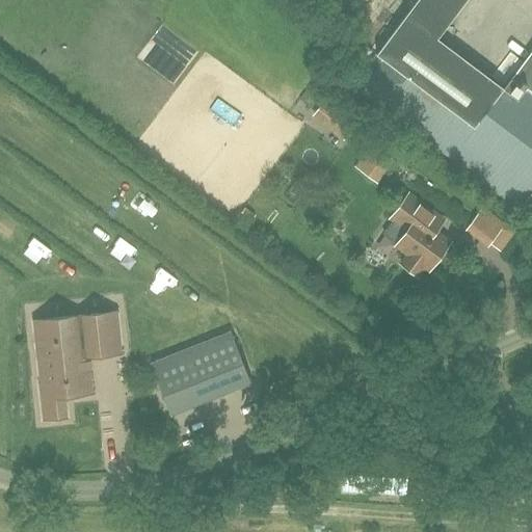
[(531,51),(495,102),(397,28),(354,85),(523,210),(531,217),(531,51)]
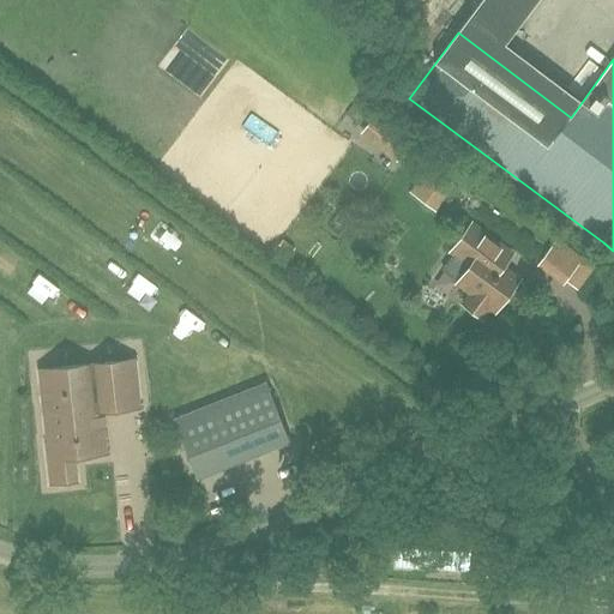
[(375,116),(363,131),(399,160),(411,145),(397,133),(404,124),(384,108),(377,118),(375,116)]
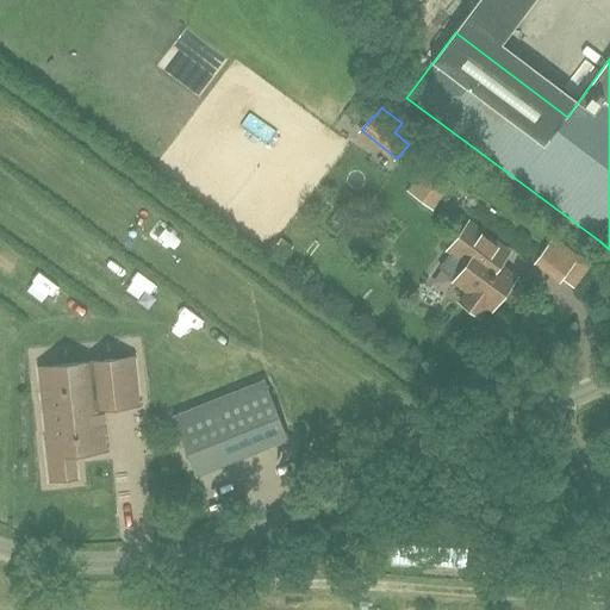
[(430,207),(449,181),(429,167),(410,192),(430,207)]
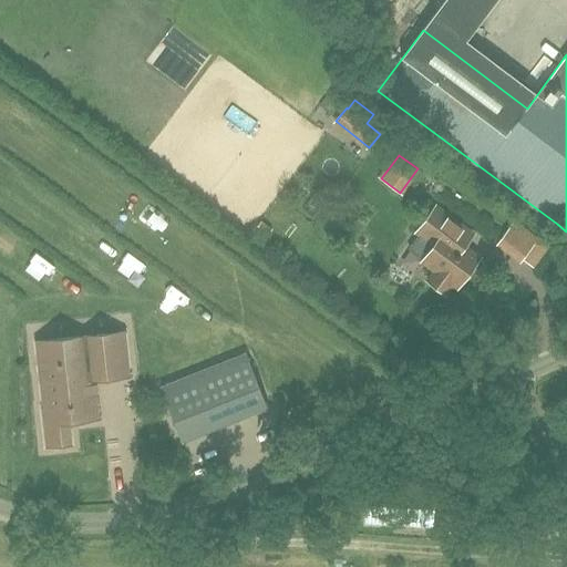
[(436,246),(424,263),(437,271),(430,282),(447,296),(455,285),(461,288),(482,260),(466,248),(475,236),(437,208),(419,234),(436,246)]
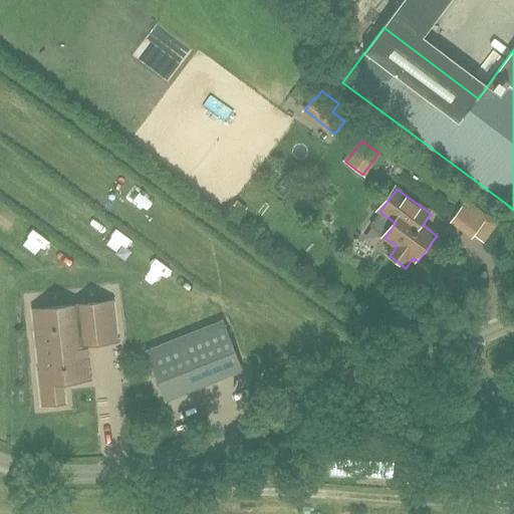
[(487,217),(473,236),(483,243),(497,225),(487,217)]
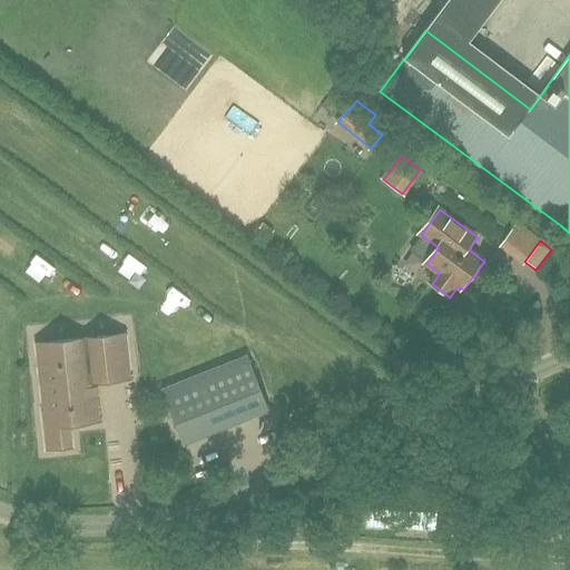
[(95,384),(101,383),(130,380),(125,335),(37,344),(43,412),(42,412),(47,451),(71,448),(69,425),(99,423),(95,384)]
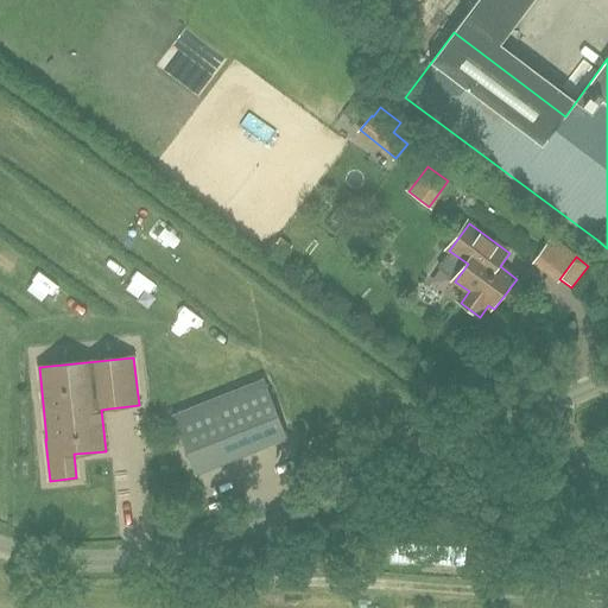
[(173,416),(196,473),(285,437),(263,380),(173,416)]
